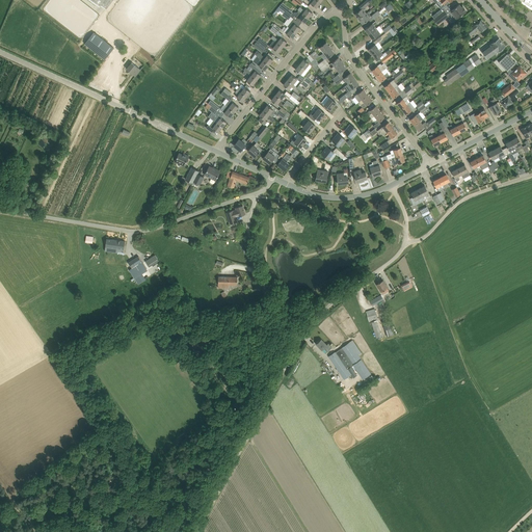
[(92,0),(97,3),(100,5),(101,4),(107,9),(113,0),(92,0)]
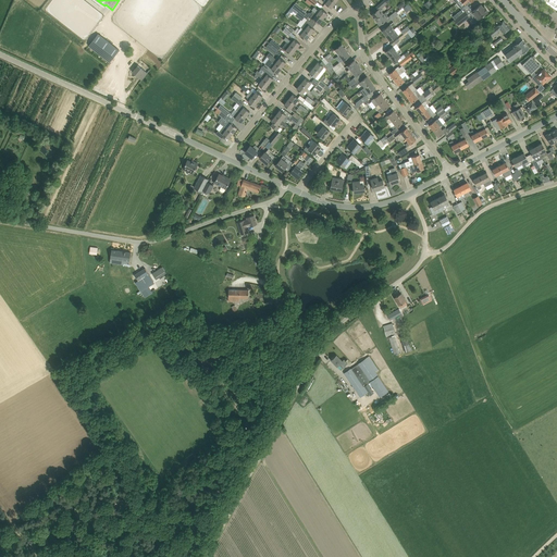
[(556,0),(542,0),(556,10),(556,0)]
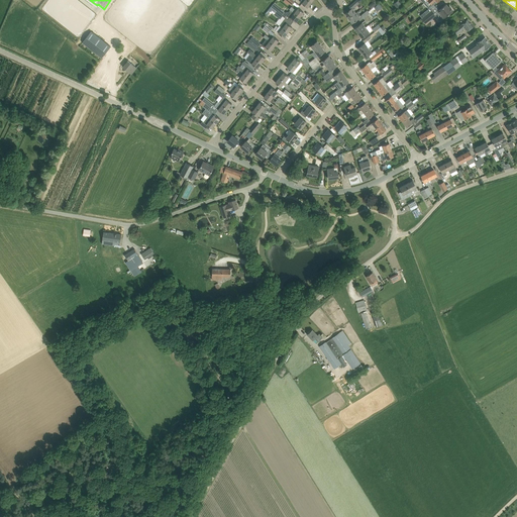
[(434,13),(432,10),(429,13),(425,16),(429,20),(438,13),(443,19),(453,11),(449,6),(448,7),(446,4),(438,10),(434,13)]
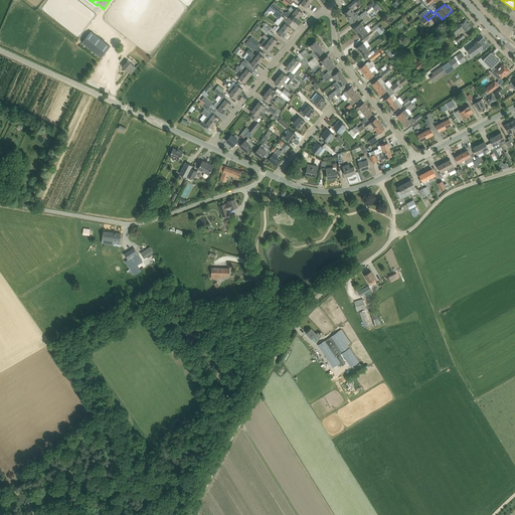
[(291,7),(289,9),(299,17),(303,12),(296,7),(294,9),(291,7)]
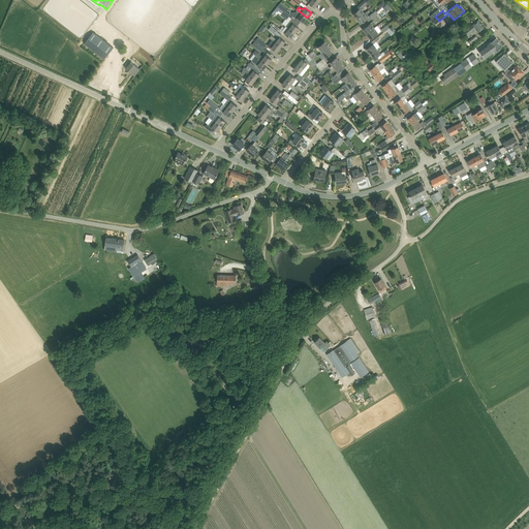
[(353,14),(356,19),(364,13),(366,12),(366,11),(364,12),(362,10),(364,9),(362,7),(361,8),(353,14)]
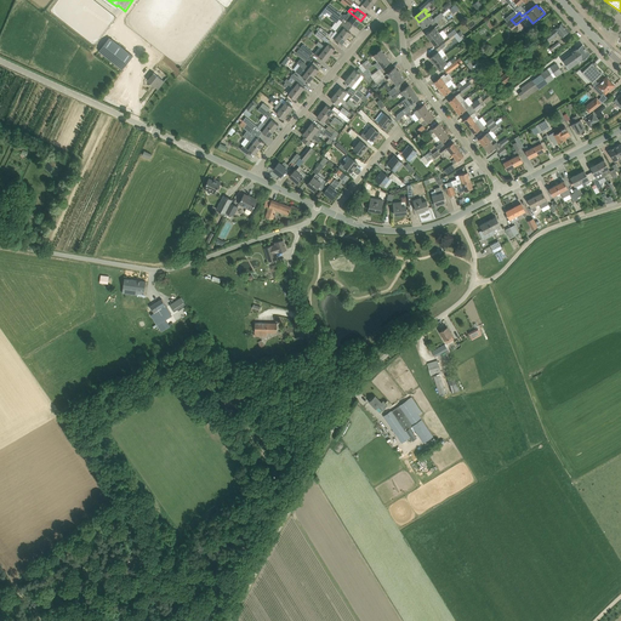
[(336,10),(332,13),(340,20),(343,15),(336,10)]
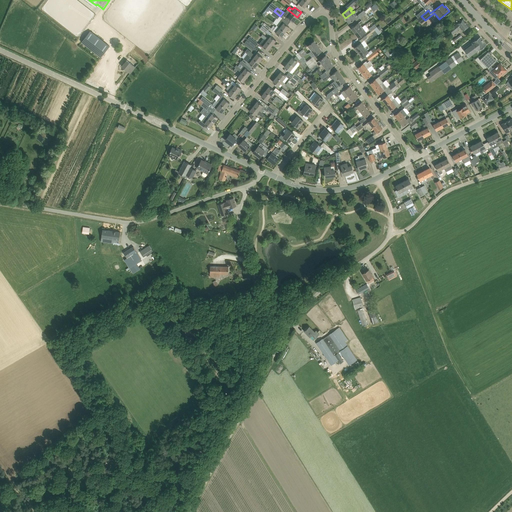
[(283,12),(280,16),(285,19),(286,17),(293,22),(297,17),(287,9),(288,10),(286,12),(283,12)]
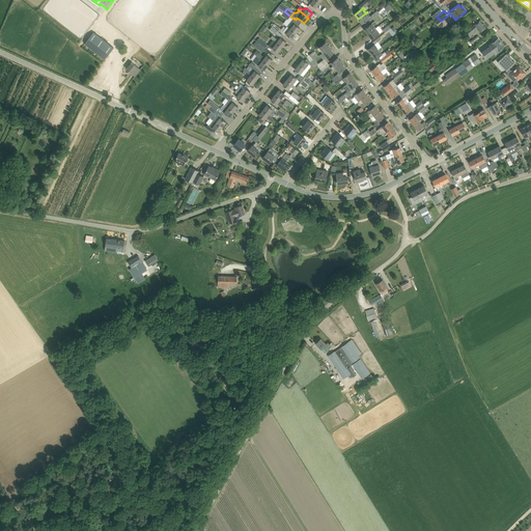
[(365,14),(358,19),(362,24),(368,20),(369,22),(373,19),(380,14),(378,10),(371,16),(370,17),(367,12),(365,14)]
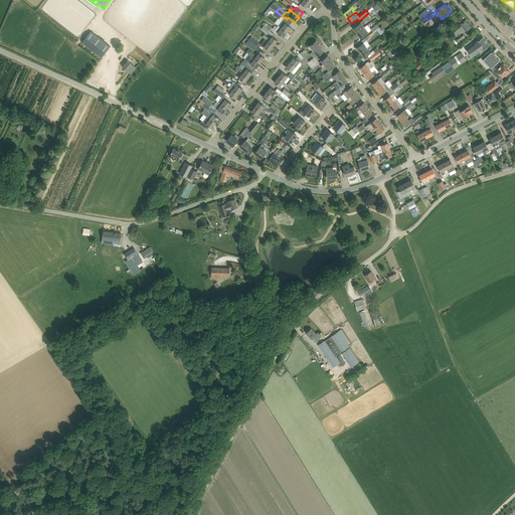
[(361,22),(362,24),(371,17),(368,13),(362,18),(364,20),(361,22)]
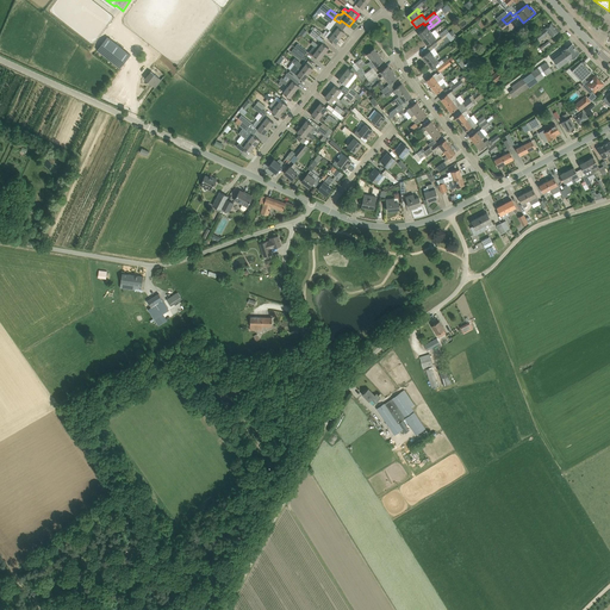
[(534,37),(539,42),(548,32),(552,37),(559,31),(552,23),(545,27),(534,37)]
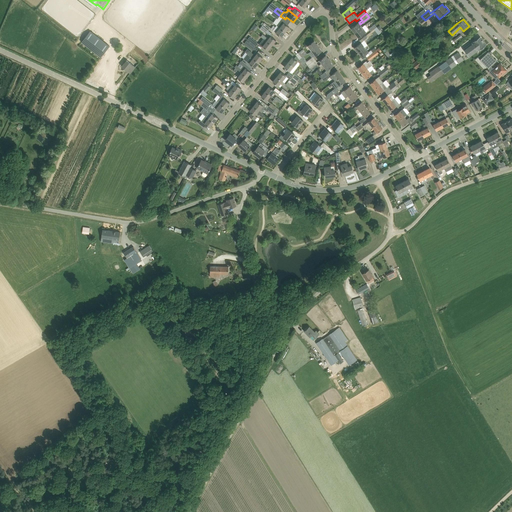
[(281,20),(277,25),(285,32),(289,27),(281,20)]
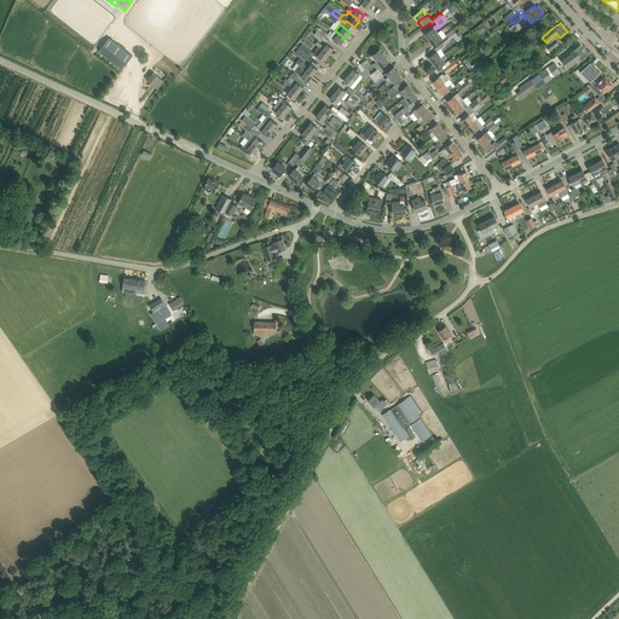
[(320,27),(317,30),(324,36),(328,33),(320,27)]
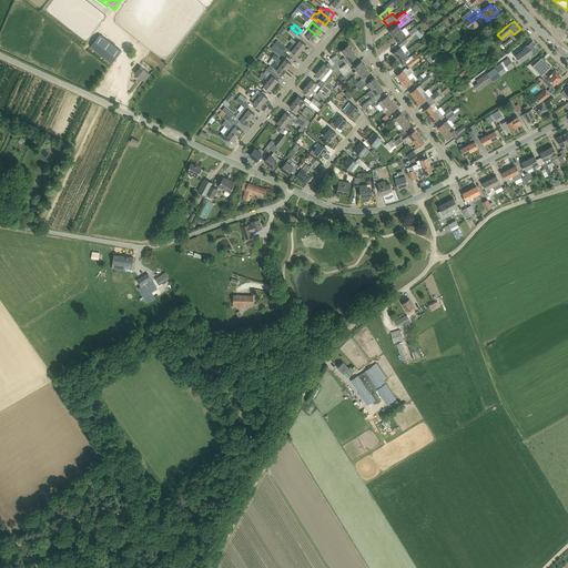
[(389,31),(394,37),(402,30),(399,27),(398,24),(394,28),(389,31)]
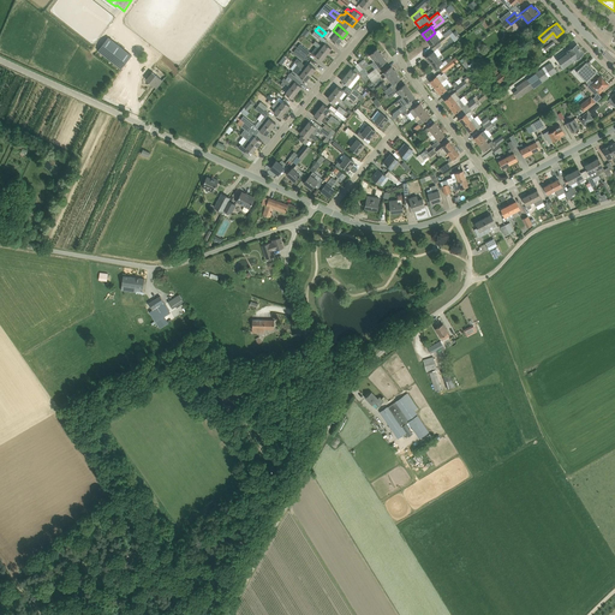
[(333,30),(328,36),(338,45),(342,39),(333,30)]
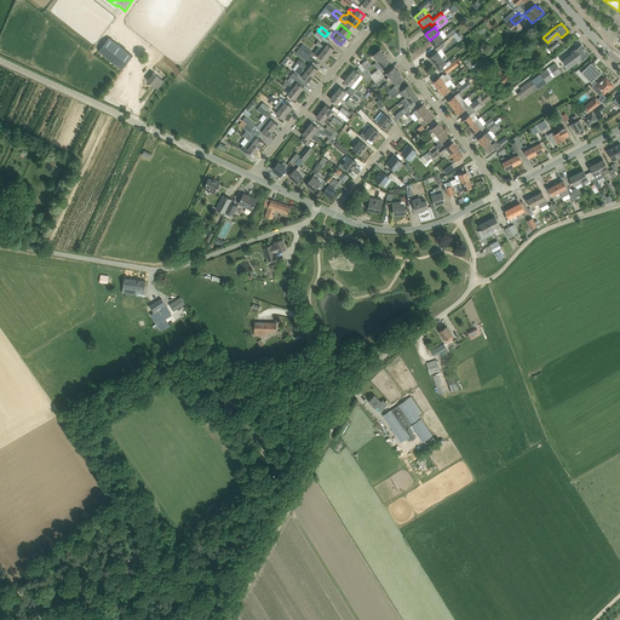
[(438,33),(430,40),(434,46),(443,39),(446,36),(446,35),(442,30),(438,33)]
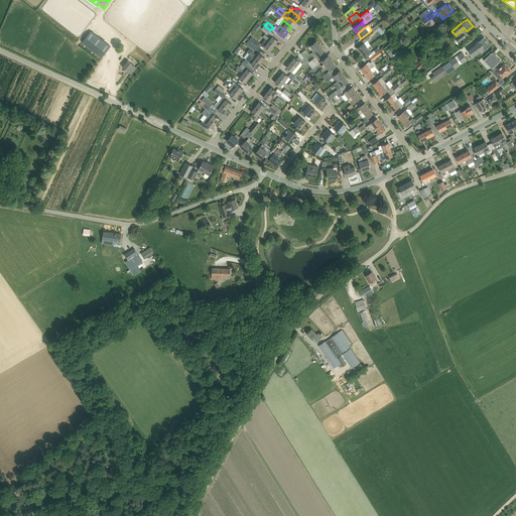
[(82,42),(102,57),(110,46),(91,31),(82,42)]
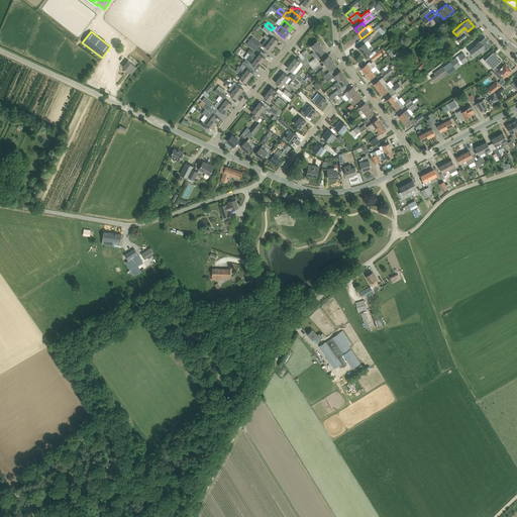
[(266,34),(264,37),(266,39),(275,45),(279,40),(274,36),(272,39),(266,34)]
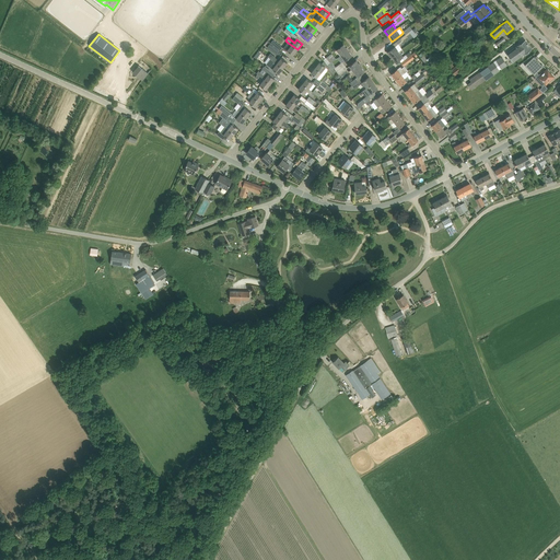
[(501,45),(500,44),(505,41),(503,37),(496,44),(498,47),(501,45)]
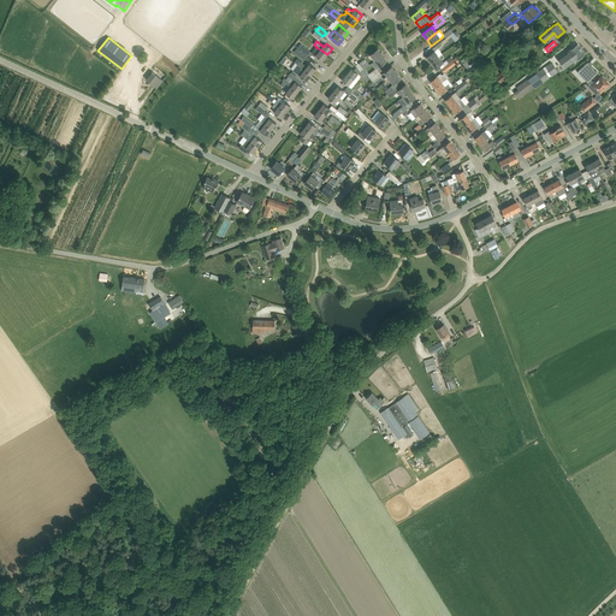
[(301,45),(297,48),(308,57),(311,53),(301,45)]
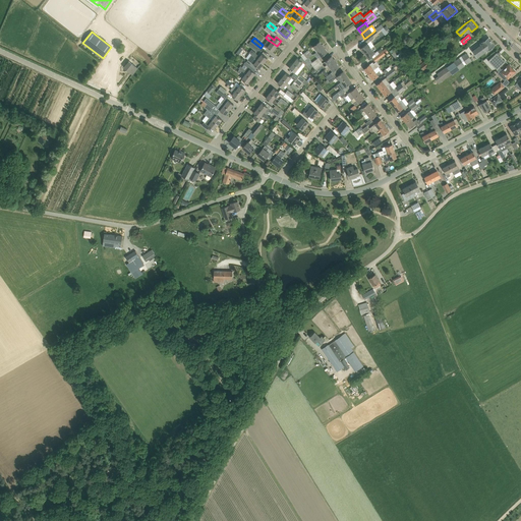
[(481,43),(471,50),(477,58),(495,46),(488,38),(481,43)]
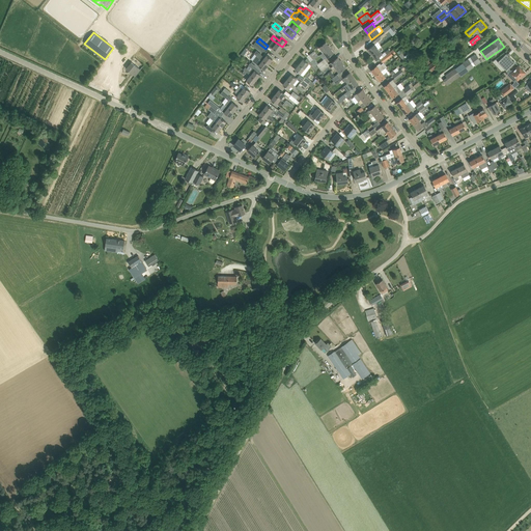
[(278,52),(282,47),(273,40),(269,46),(272,49),(273,48),(278,52)]
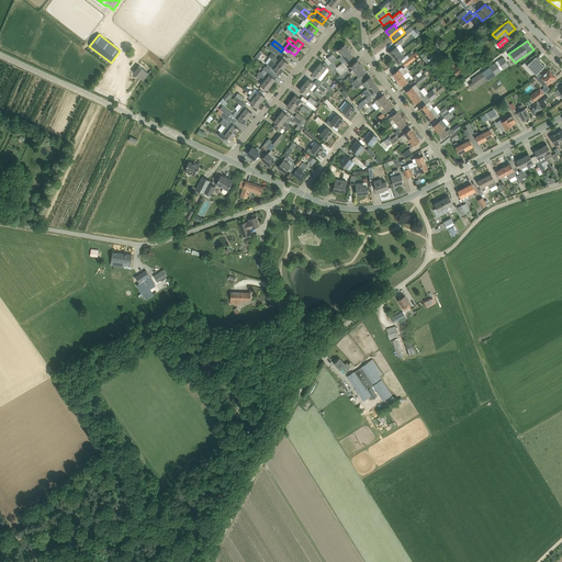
[(281,52),(271,44),(269,46),(272,49),(271,49),(278,55),(281,52)]
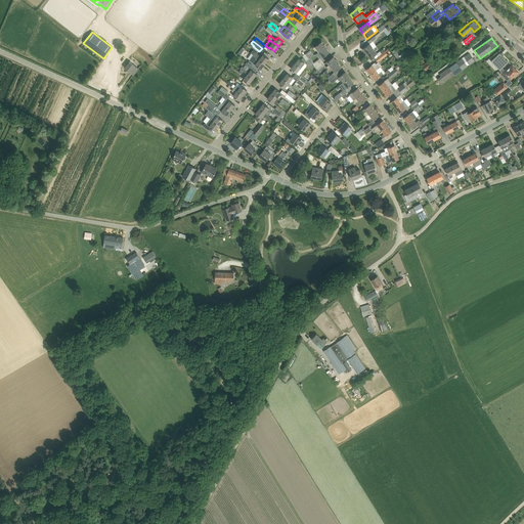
[(369,44),(362,49),(366,54),(374,48),(377,46),(373,41),(369,44)]
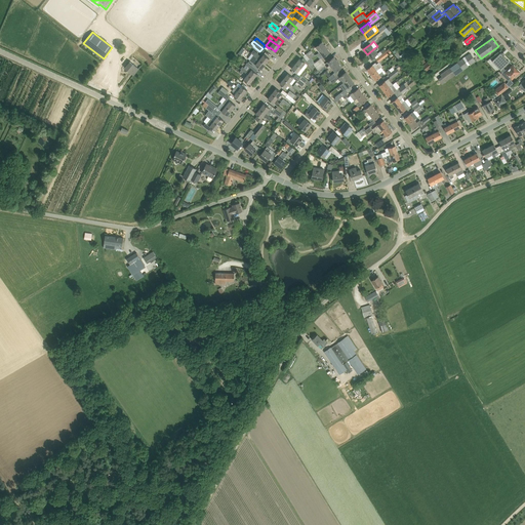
[(316,46),(320,52),(326,47),(322,42),(316,46)]
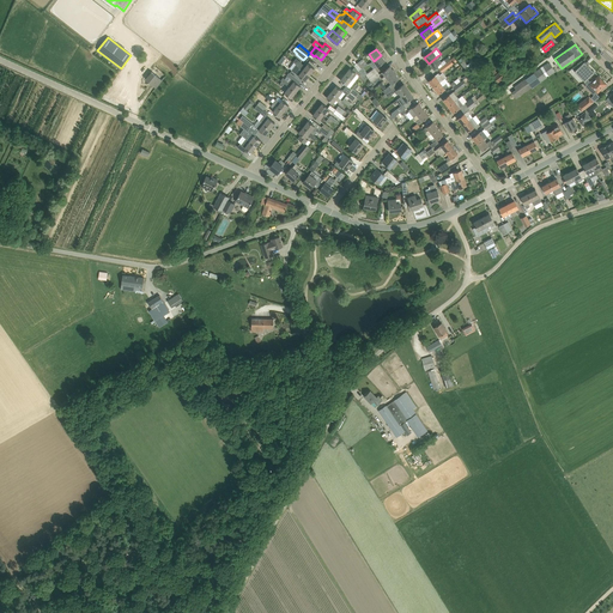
[(381,55),(374,61),(378,67),(386,61),(381,55)]
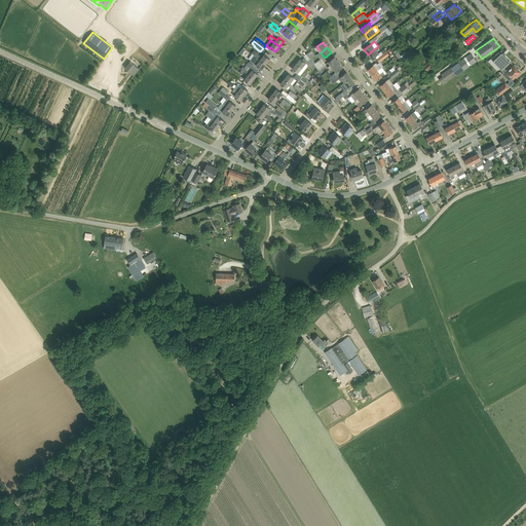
[(375,48),(368,54),(372,59),(375,57),(377,54),(379,57),(383,54),(381,51),(378,53),(375,48)]
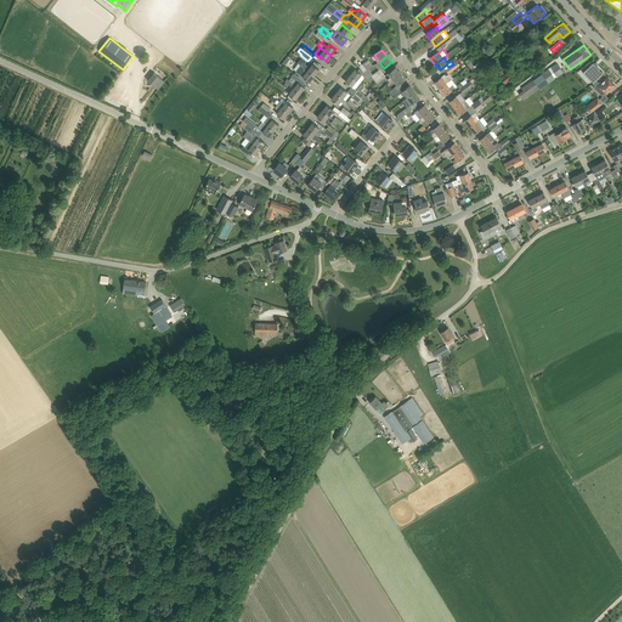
[(362,64),(367,71),(373,66),(368,60),(362,64)]
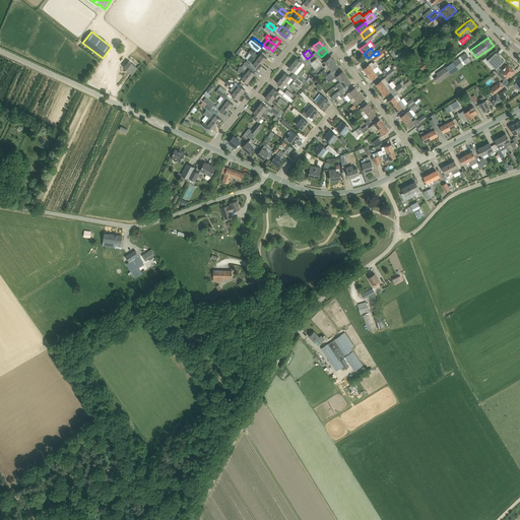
[(373,58),(372,58),(375,62),(383,56),(380,52),(379,54),(375,56),(373,58)]
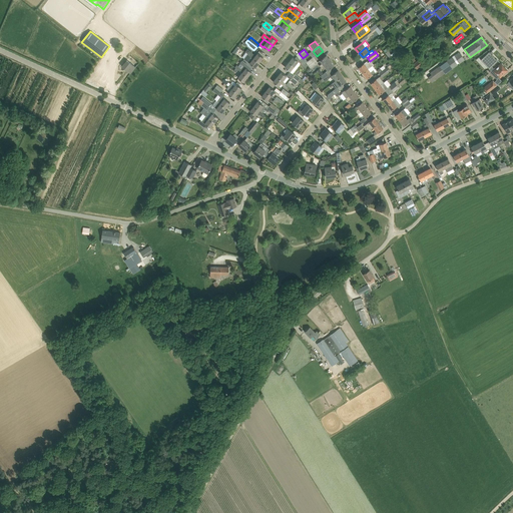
[(490,53),(491,52),(490,51),(481,60),(489,69),(498,60),(497,59),(496,59),(490,53)]
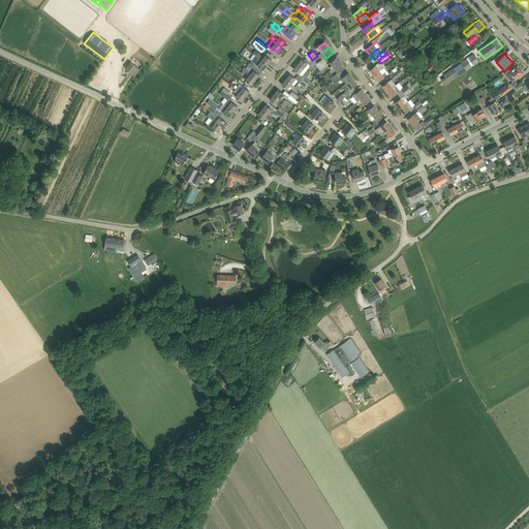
[(265,54),(260,59),(268,64),(272,59),(265,54)]
